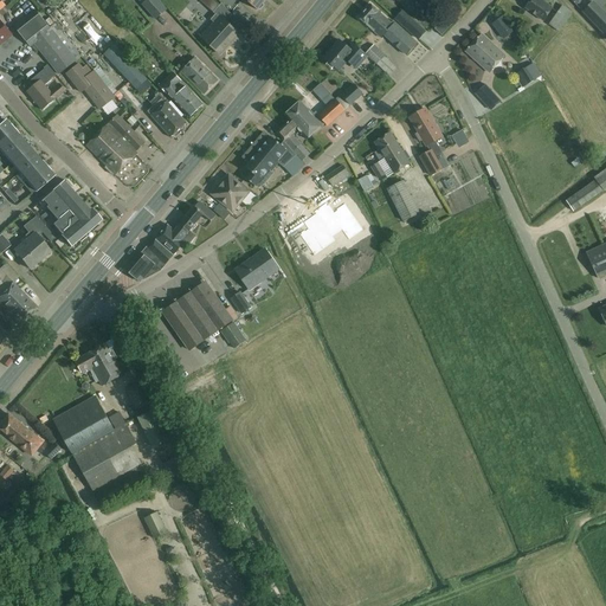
[(158,0),(137,0),(142,5),(155,19),(166,10),(158,0)]
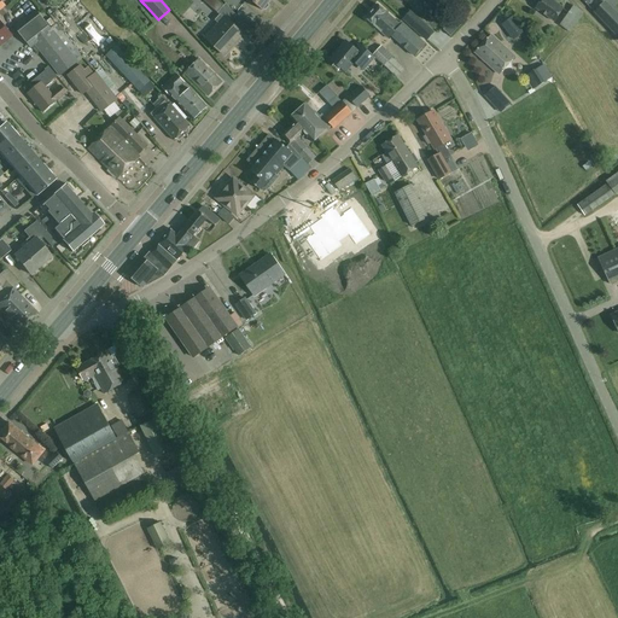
[(223,6),(216,0),(203,0),(217,13),(223,6)]
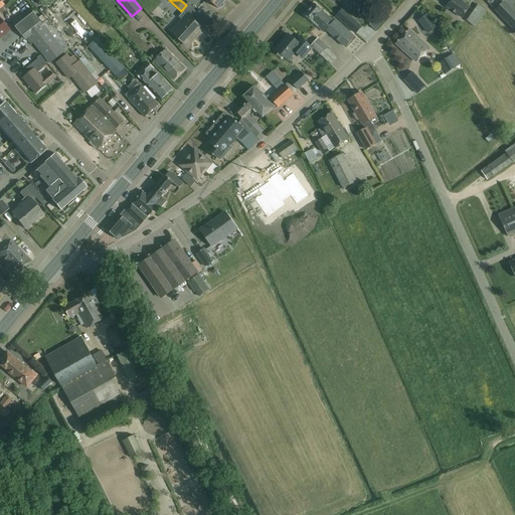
[(461,17),(469,6),(460,0),(451,0),(447,7),(461,17)]
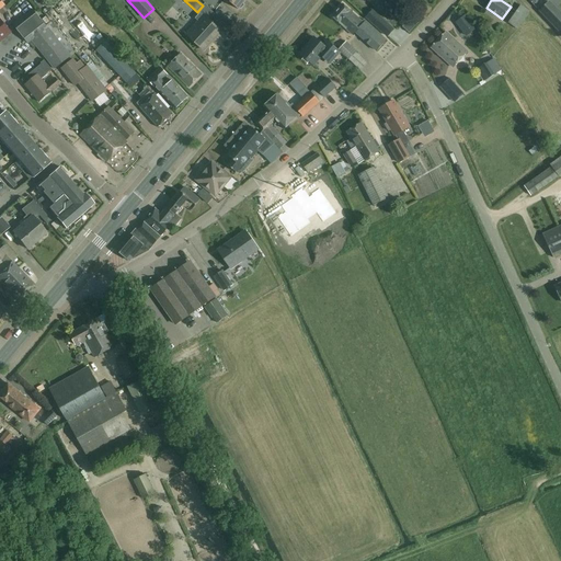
[(560,14),(549,2),(539,11),(560,33),(560,14)]
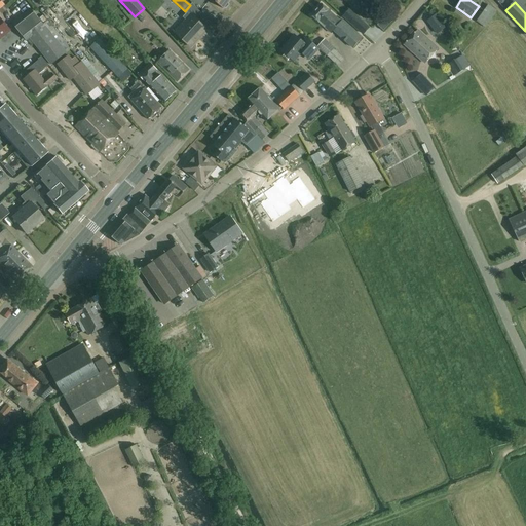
[(333,31),(352,48),(362,38),(340,19),(339,21),(321,4),(310,15),(330,34),(333,31)]
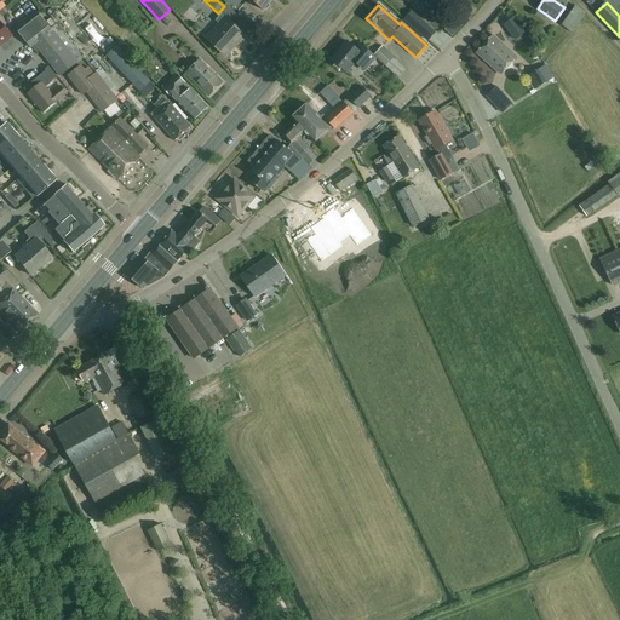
[(572,32),(585,12),(575,5),(562,26),(572,32)]
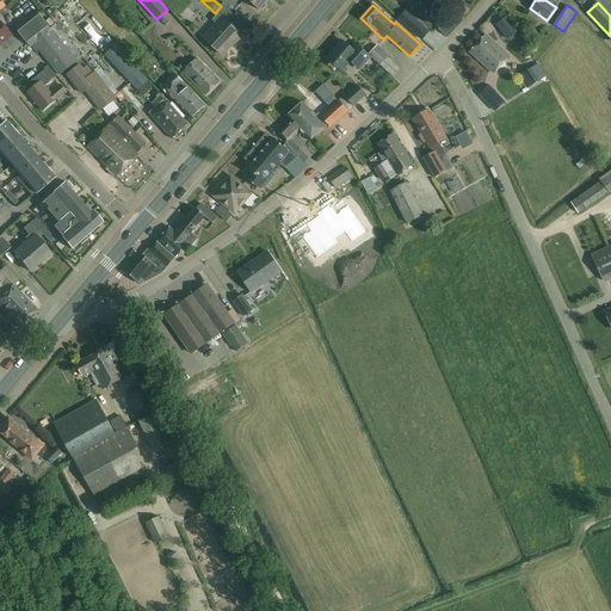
[(406,25),(412,18),(405,12),(399,19),(406,25)]
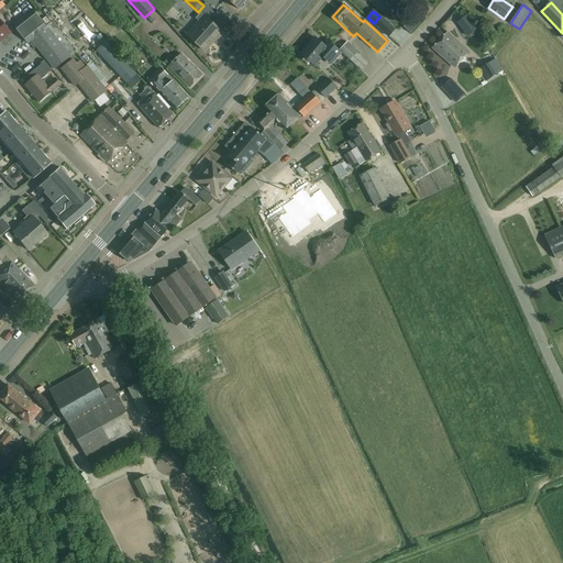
[(25,40),(45,24),(35,12),(17,28),(25,40)]
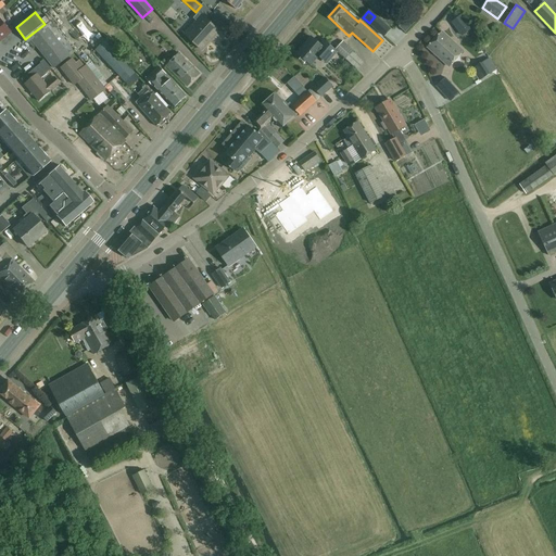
[(218,30),(201,15),(185,34),(202,49),(218,30)]
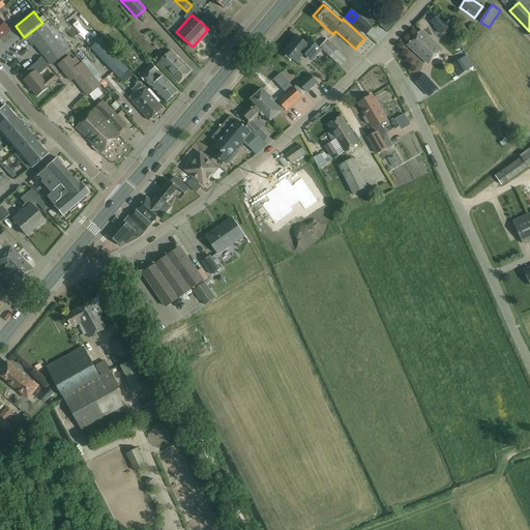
[(448,28),(438,16),(430,22),(440,34),(448,28)]
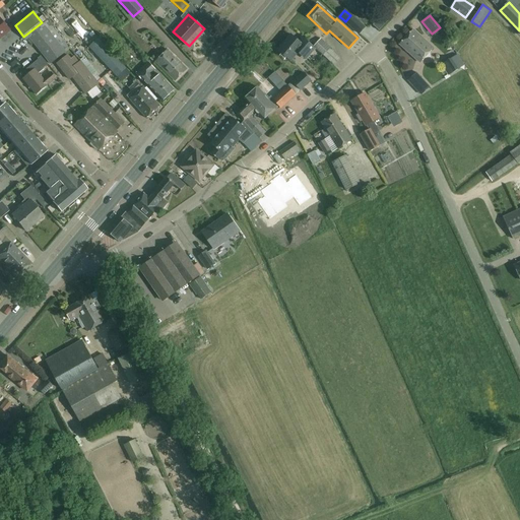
[(0,38),(9,29),(0,18),(0,38)]
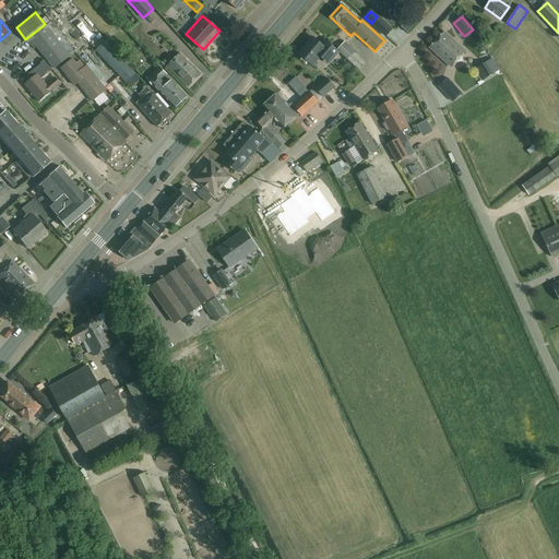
[(46,25),(45,24),(25,39),(31,46),(34,44),(55,69),(75,52),(51,22),(46,25)]
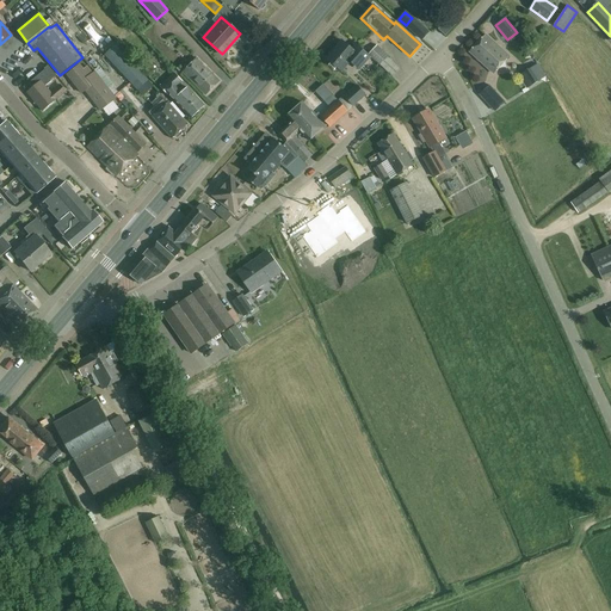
[(427,32),(418,24),(412,31),(421,39),(427,32)]
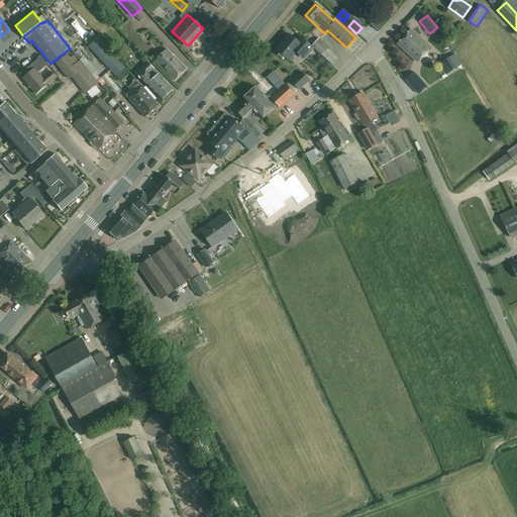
[(397,44),(417,62),(430,47),(410,29),(397,44)]
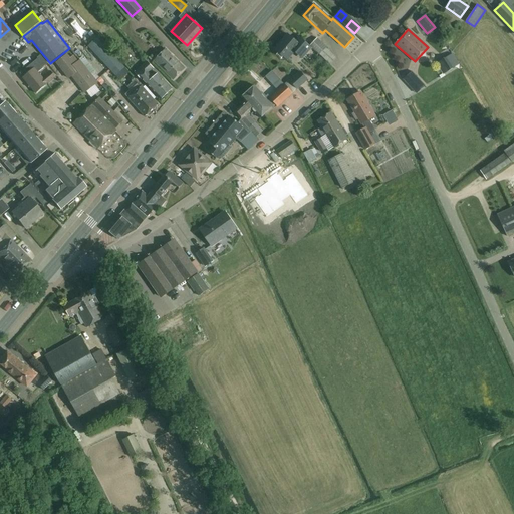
[(303,56),(311,47),(302,39),(299,43),(287,33),(274,48),(287,60),(296,50),(303,56)]
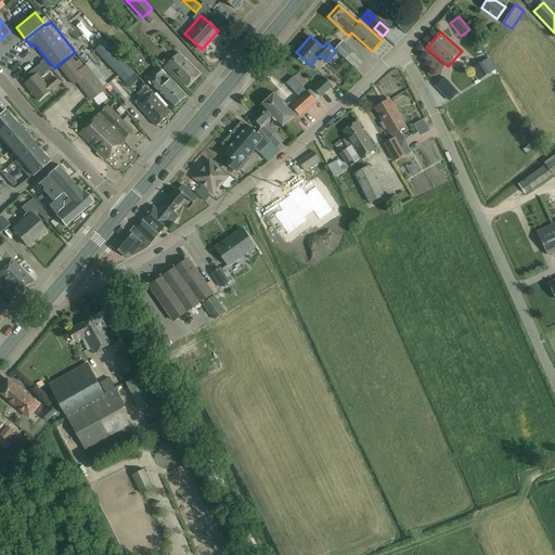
[(95,50),(125,82),(134,73),(105,41),(95,50)]
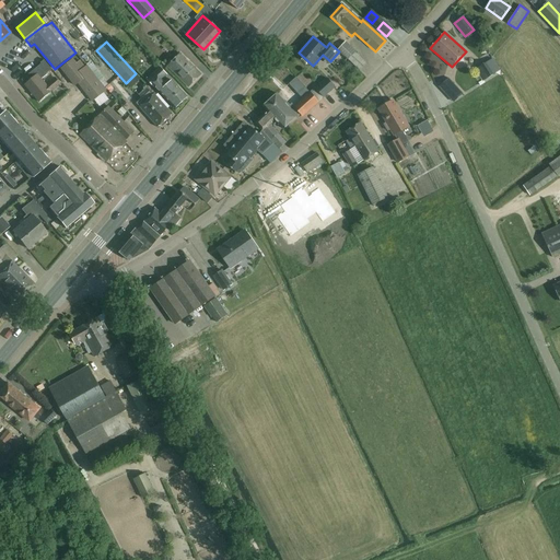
[(338,50),(359,70),(365,63),(354,53),(356,51),(346,42),(338,50)]
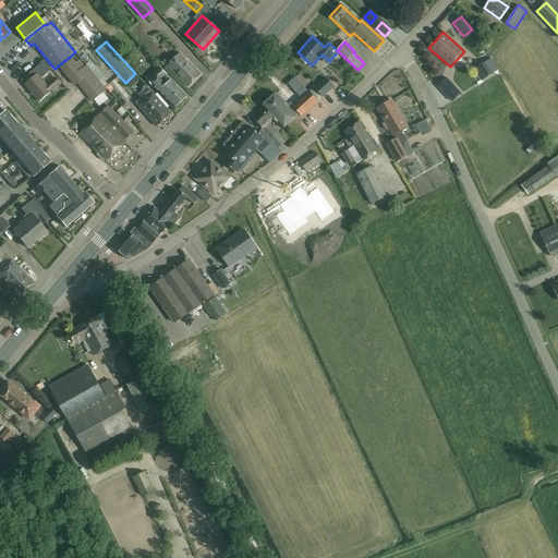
[(201,73),(180,52),(167,67),(187,86),(201,73)]
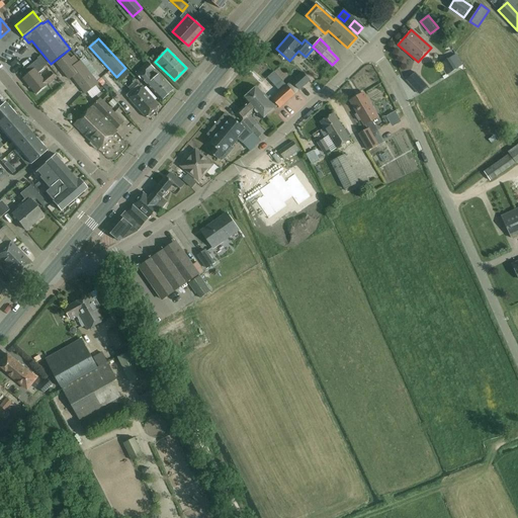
[(70,59),(67,55),(57,63),(70,79),(72,77),(76,81),(85,93),(98,83),(88,71),(80,61),(78,62),(74,56),(70,59)]
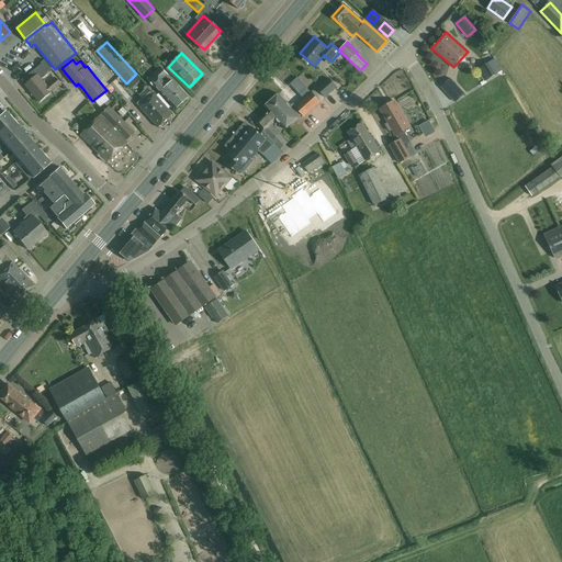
[(41,64),(48,72),(52,70),(44,60),(41,64)]
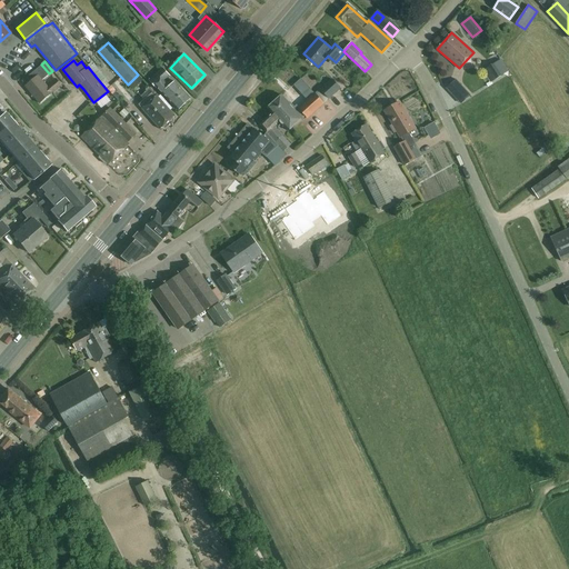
[(493,80),(503,73),(497,62),(487,68),(493,80)]
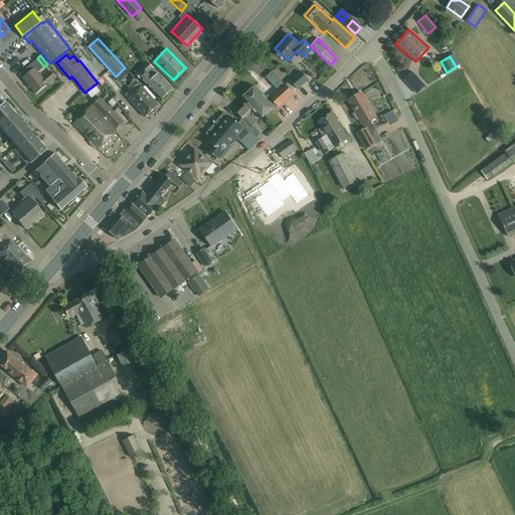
[(148,73),(154,68),(147,61),(135,72),(141,79),(142,78),(161,100),(172,90),(158,73),(153,78),(148,73)]
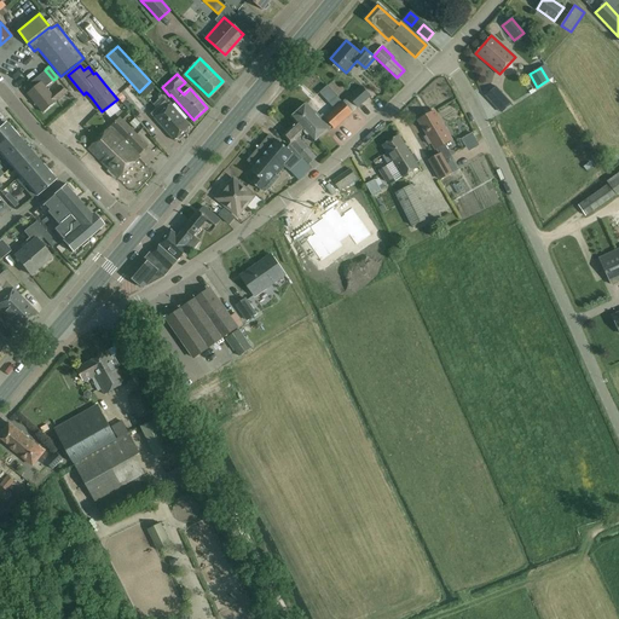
[(39,86),(28,94),(44,114),(67,93),(62,86),(52,94),(46,88),(52,82),(47,77),(45,79),(41,75),(34,81),(39,86)]
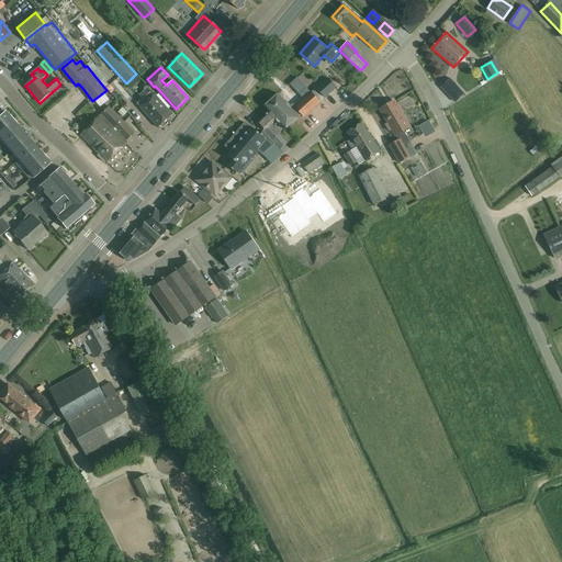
[(290,83),(299,93),(306,87),(296,77),(290,83)]
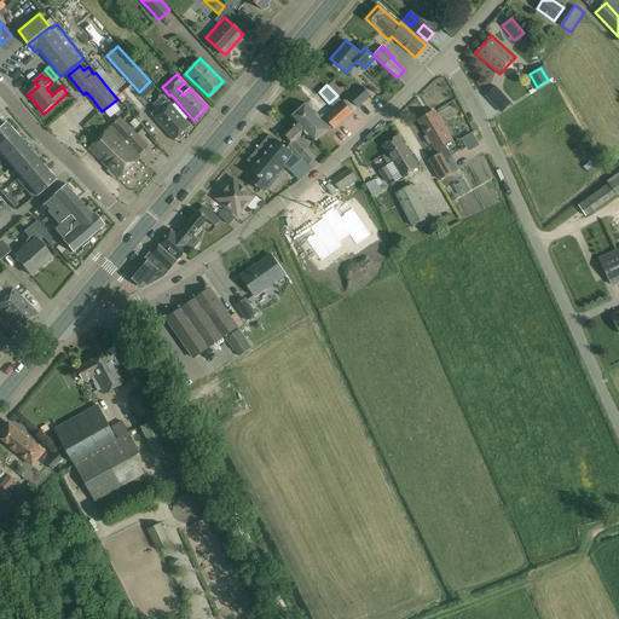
[(348,98),(357,108),(370,97),(360,86),(348,98)]
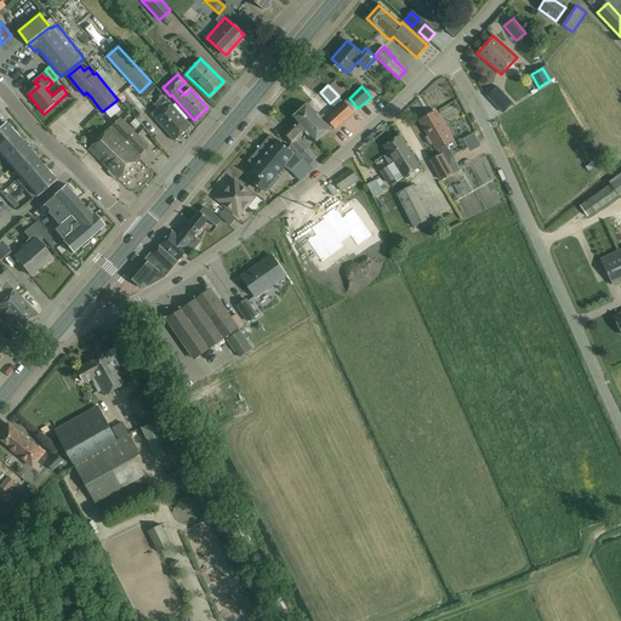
[(513,103),(507,97),(497,86),(489,95),(505,112),(513,103)]
